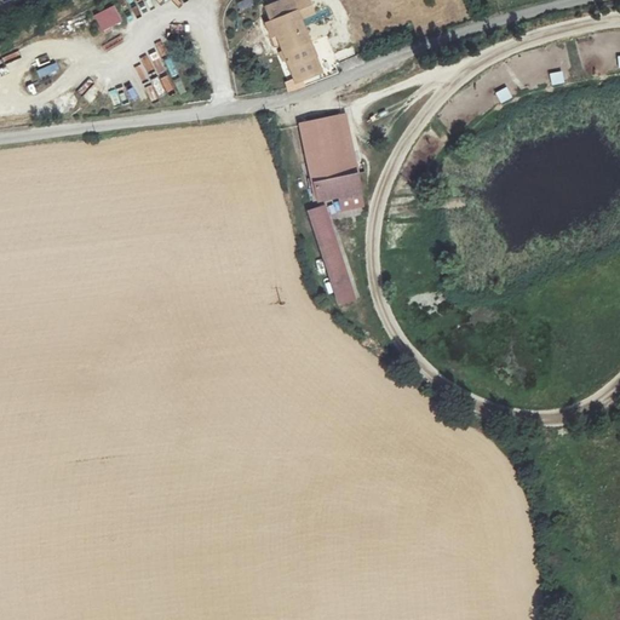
[(303,80),(322,73),(302,18),(315,12),(308,0),(280,0),(265,6),(271,21),(265,23),(271,36),(276,35),(294,79),(285,81),(288,92),(305,86),(303,80)]
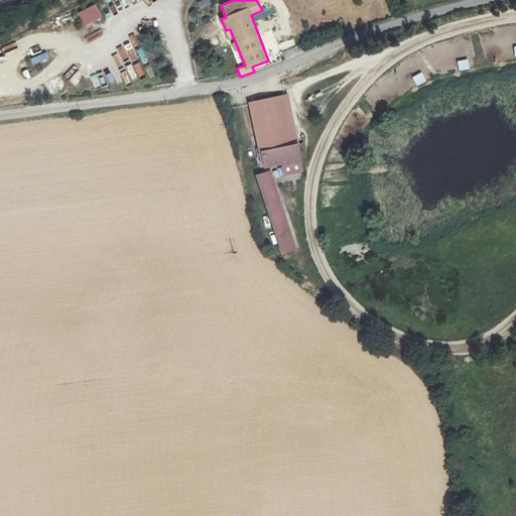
[(84,27),(102,19),(95,5),(78,13),(84,27)]
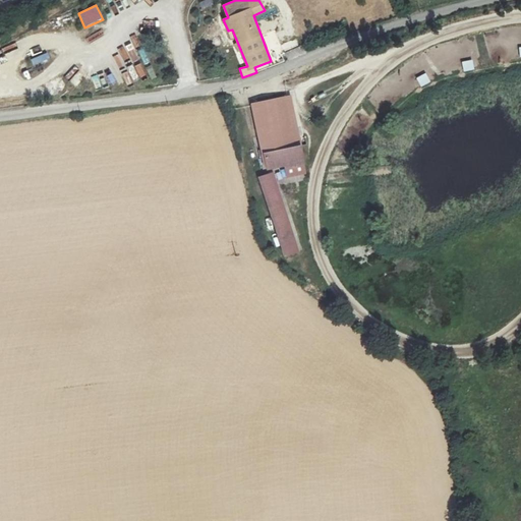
[(33,65),(49,60),(47,54),(31,59),(33,65)]
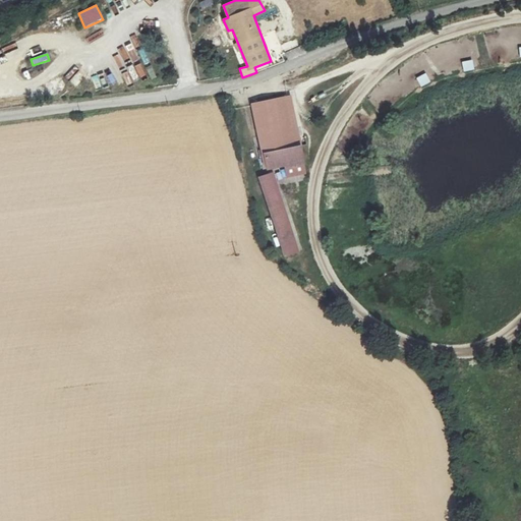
[(51,70),(64,76),(69,65),(57,59),(51,70)]
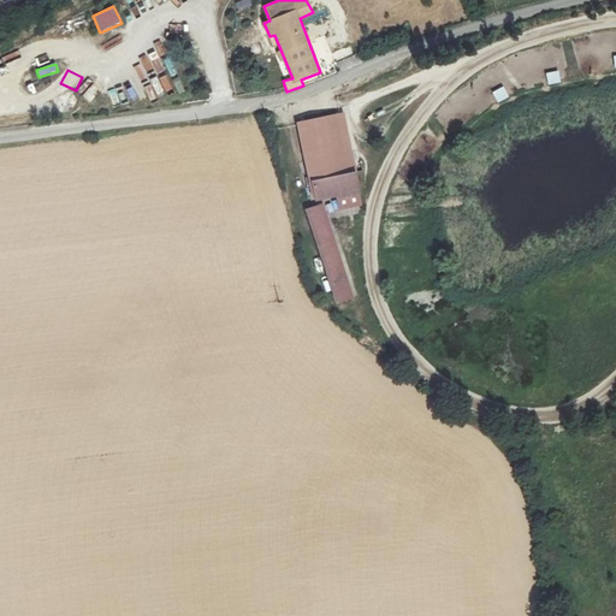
[(170,89),(182,83),(176,70),(163,76),(170,89)]
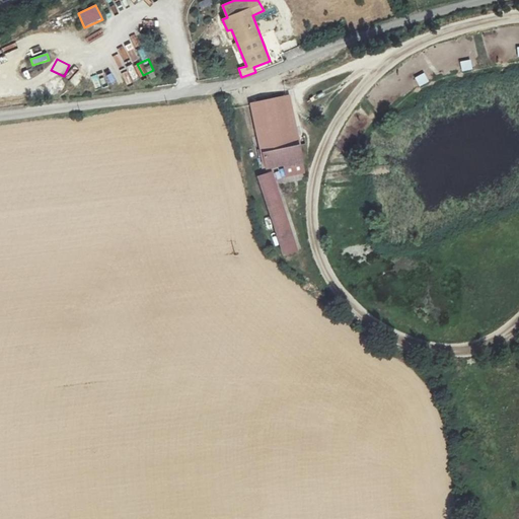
[(460,62),(462,71),(472,69),(471,60),(460,62)]
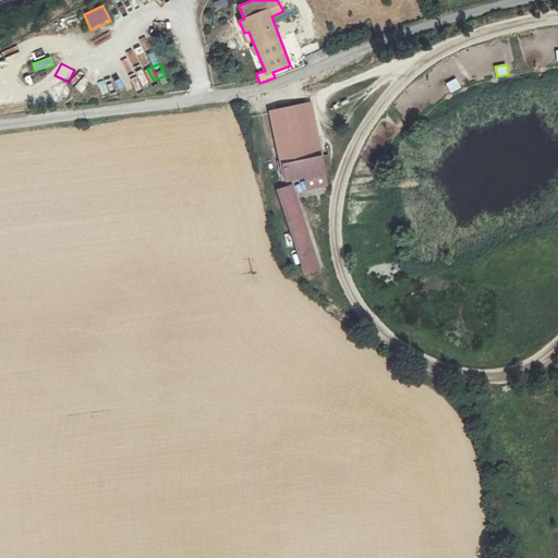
[(447,84),(451,92),(460,87),(456,80),(447,84)]
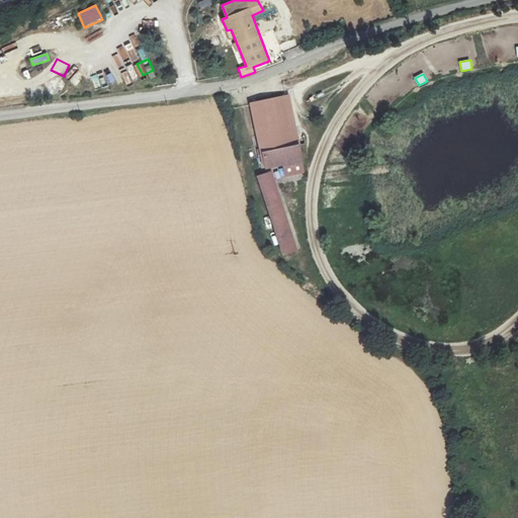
[(287,95),(251,103),(266,167),(283,163),(286,176),(305,172),(287,95)]
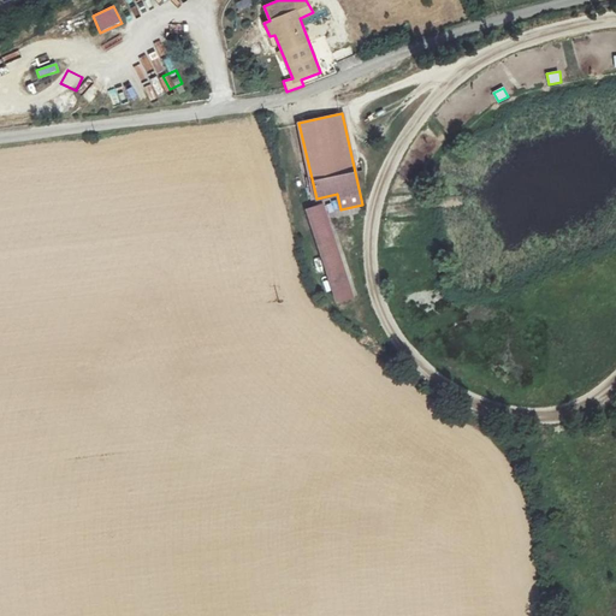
[(323,205),(307,209),(337,302),(353,297),(323,205)]
